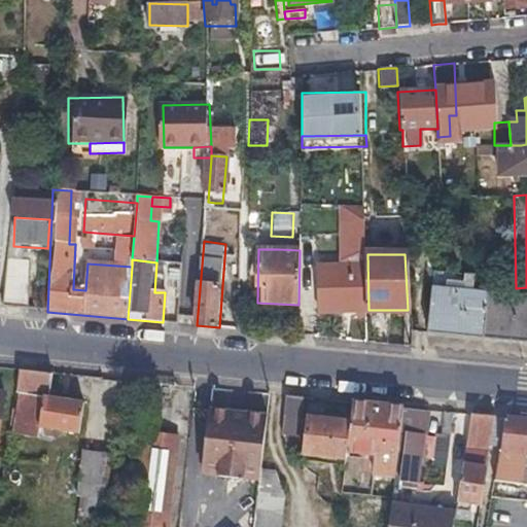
[(0,290),(0,307),(11,308),(24,309),(28,264),(3,261),(0,290)]
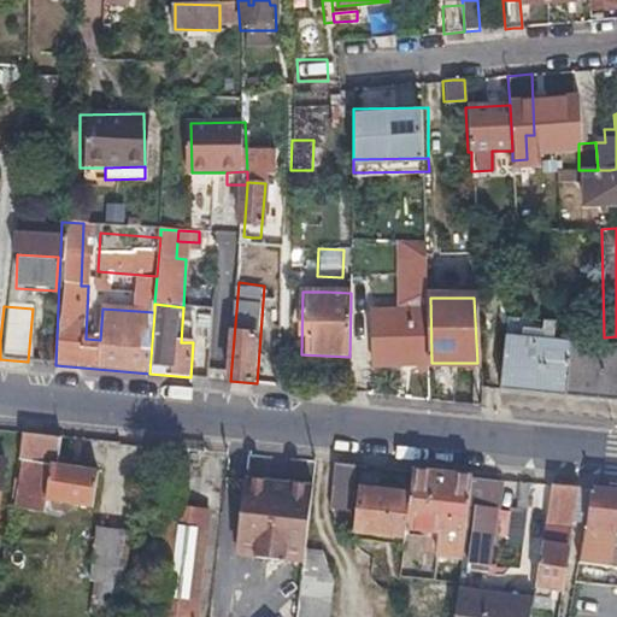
[(429,364),(429,336),(429,310),(377,309),(376,363),(429,364)]
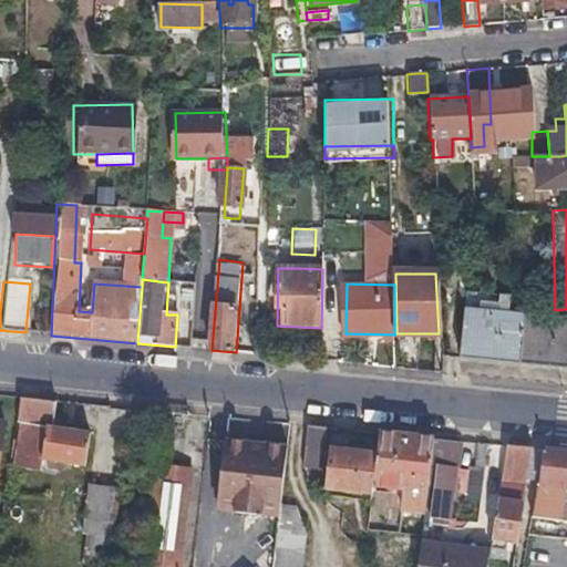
[(455,358),(555,368),(555,318),(506,313),(508,297),(463,291),(455,358)]
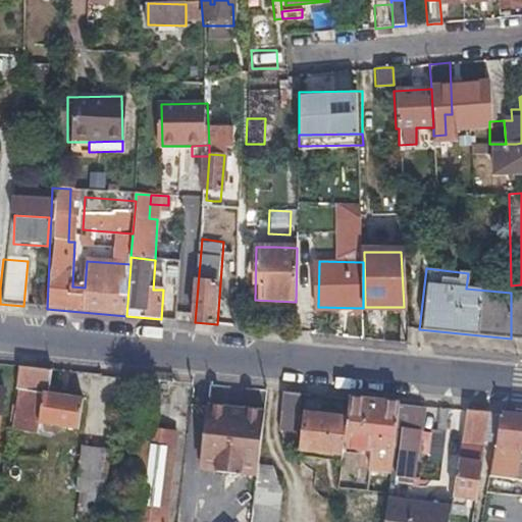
[(521,294),(511,293),(511,338),(521,338),(521,294)]
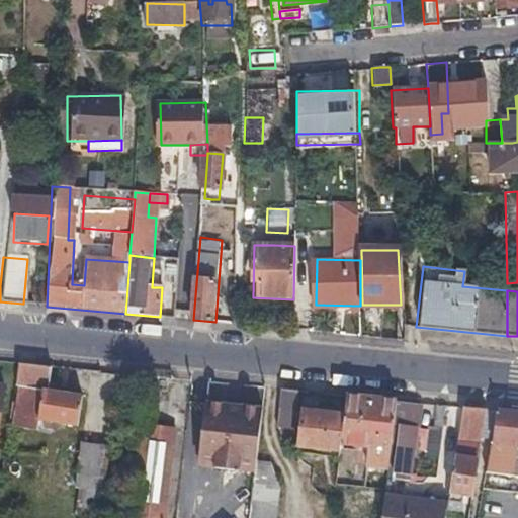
[(16,429),(28,430),(41,432),(42,420),(82,424),(85,396),(49,393),(52,368),(19,363),(15,389),(20,390),(16,429)]
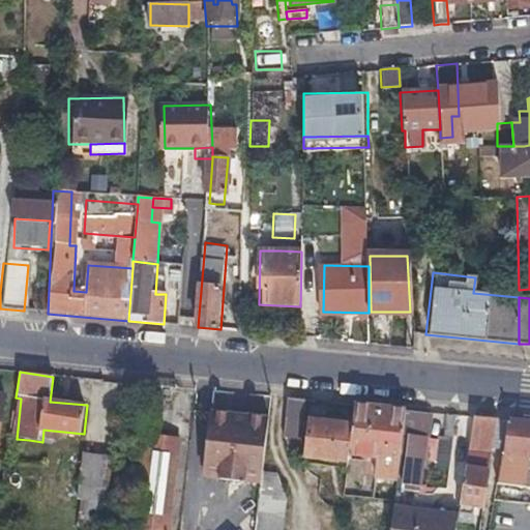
[(348,464),(349,454),(353,423),(303,418),(305,401),(289,399),(285,438),(308,441),(306,459),(348,464)]
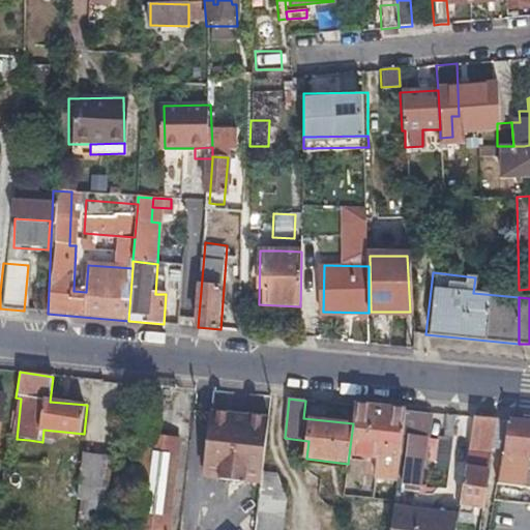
[(398,478),(404,425),(406,410),(355,406),(353,423),(349,454),(379,458),(377,476),(398,478)]
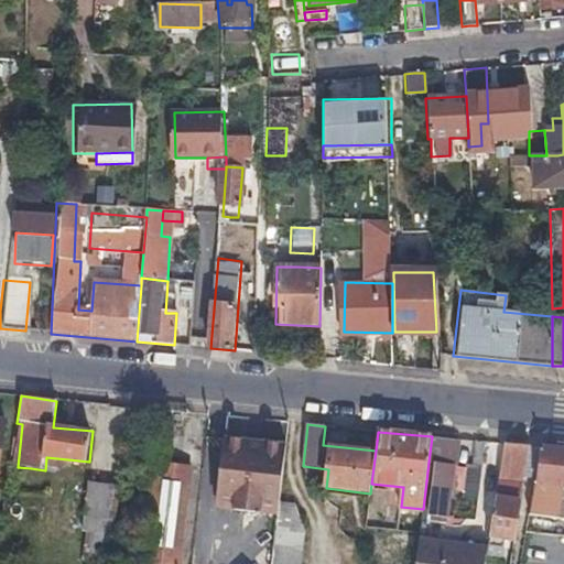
[(430,453),(455,455),(456,440),(432,436),(430,453)]
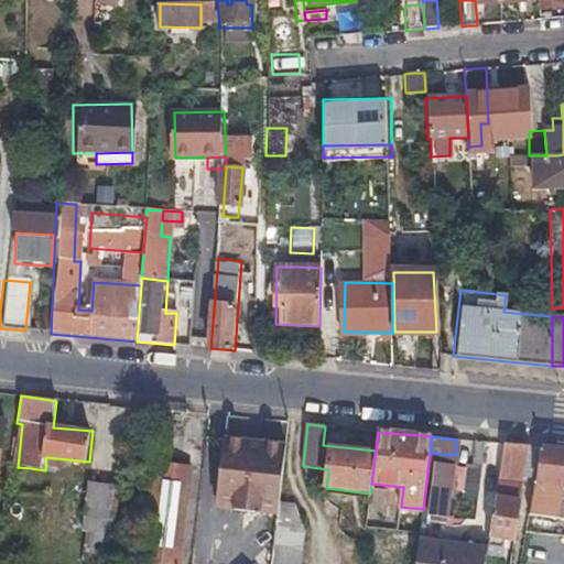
[(277,510),(279,501),(285,445),(224,438),(216,503),(235,506),(234,510),(261,514),(261,509),(277,510)]
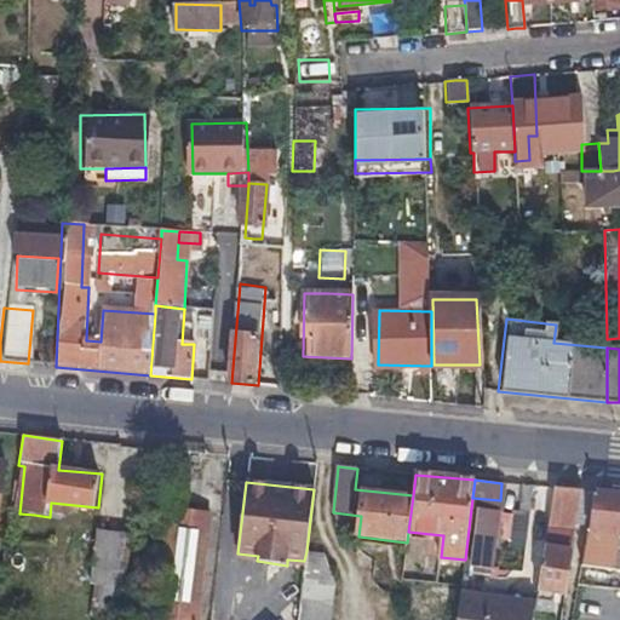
[(580,489),(554,487),(535,602),(532,619),(550,619),(555,592),(564,593),(573,538),(580,489)]
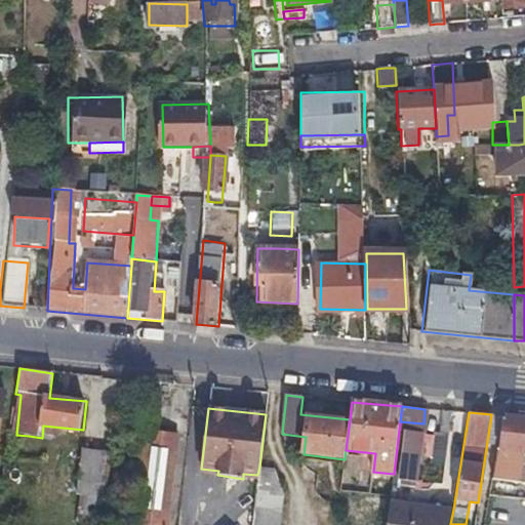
[(491,414),(485,455),(495,455),(496,447),(498,447),(502,415),(491,414)]
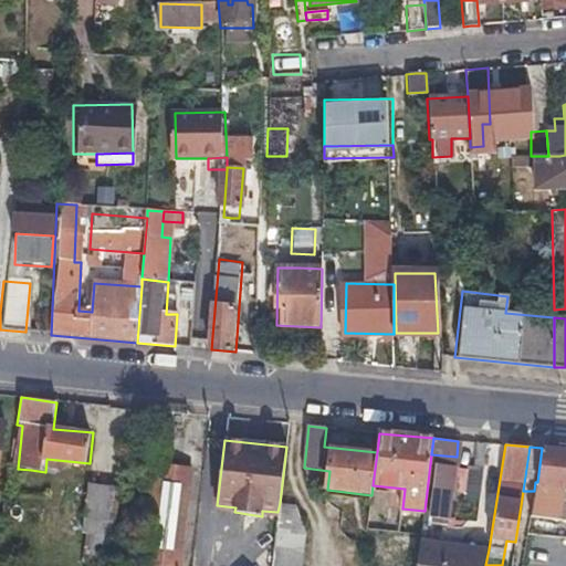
[(565,450),(542,448),(537,482),(535,482),(534,491),(530,515),(565,519),(565,498),(565,490),(565,450)]
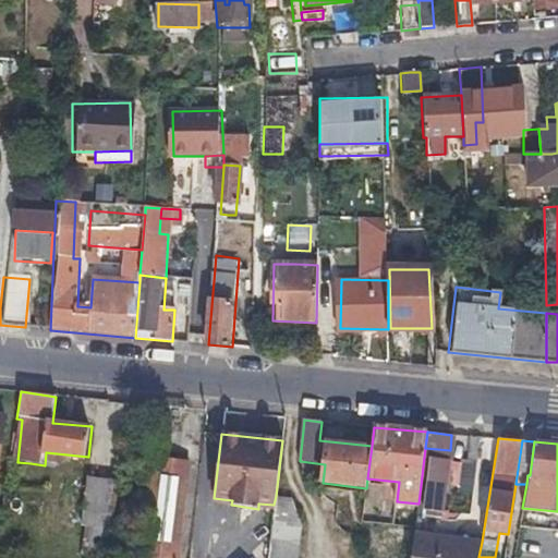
[(450,450),(425,448),(419,504),(422,505),(421,517),(443,520),(450,450)]
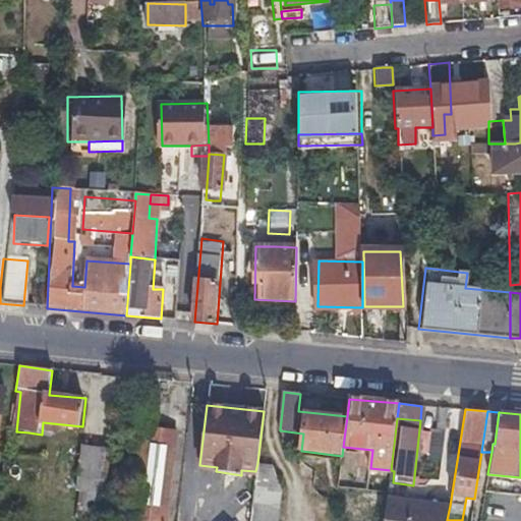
[(163,520),(176,431),(145,427),(131,520),(163,520)]
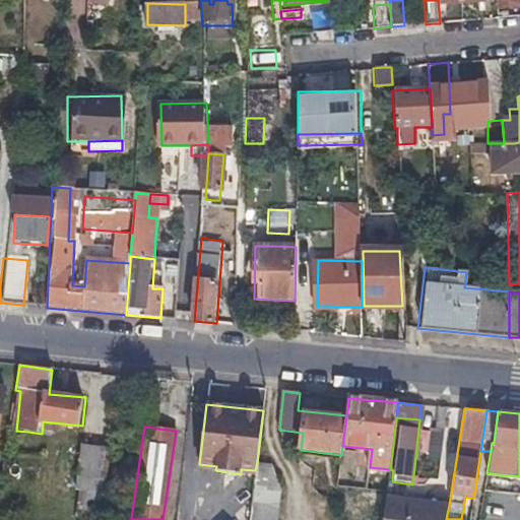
[(110,447),(96,446),(82,445),(78,489),(105,492),(110,447)]
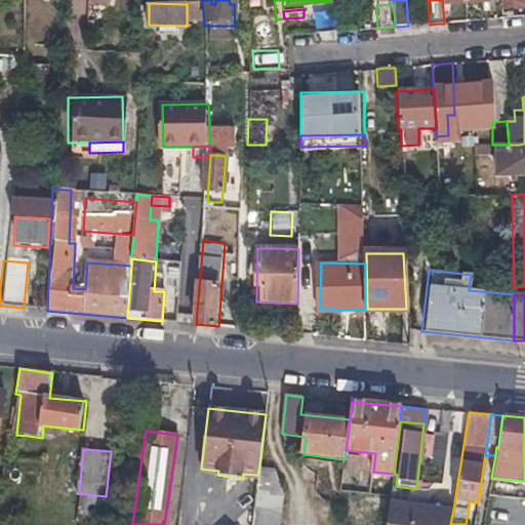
[(273,469),(259,467),(257,475),(251,524),(282,524),(286,493),(273,469)]
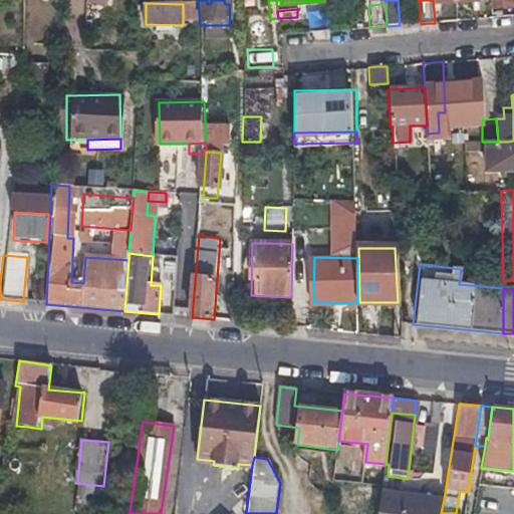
[(378,513),(441,513),(444,499),(381,492),(378,513)]
